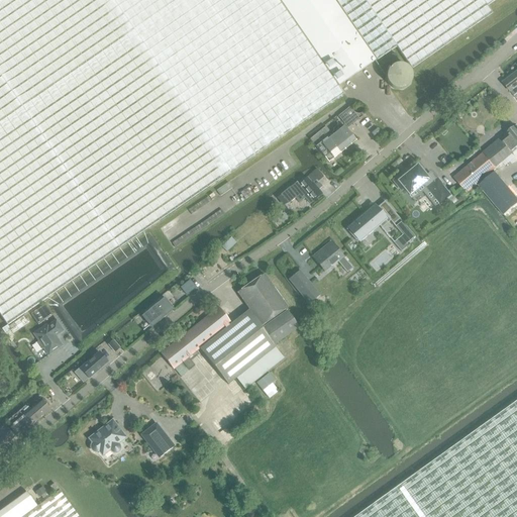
[(0,0),(0,314),(8,326),(24,315),(106,259),(343,95),(338,87),(278,0),(0,0)]
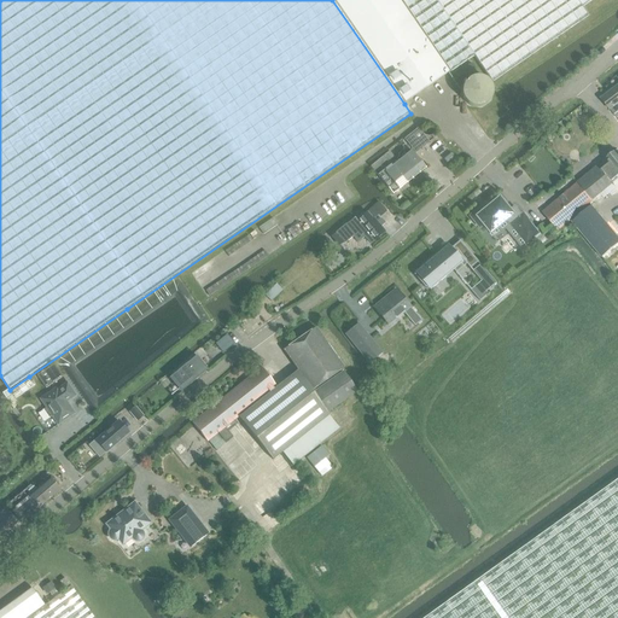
[(435,0),(332,0),(404,104),(449,73),(450,73),(474,57),(435,0)]
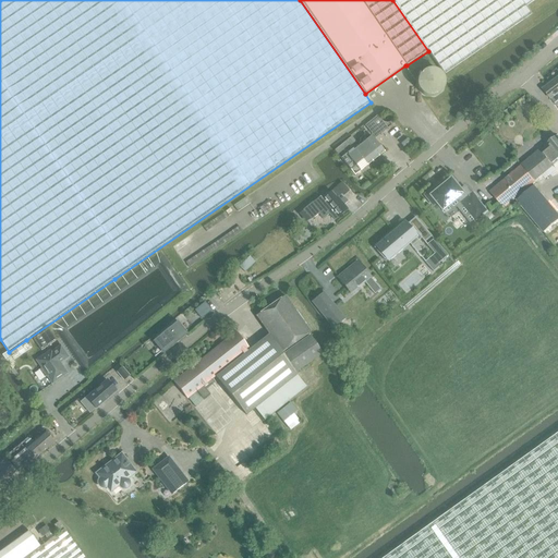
[(392,0),(428,51),(445,75),(531,15),(525,7),(535,0),(392,0)]
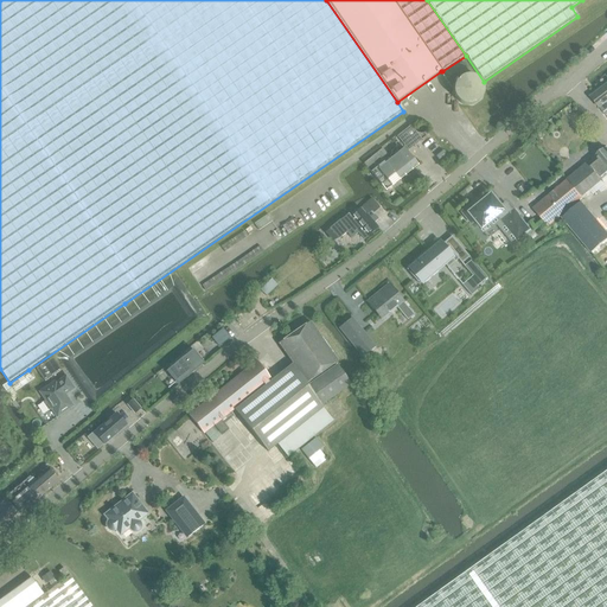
[(604,113),(606,109),(606,83),(592,97),(604,113)]
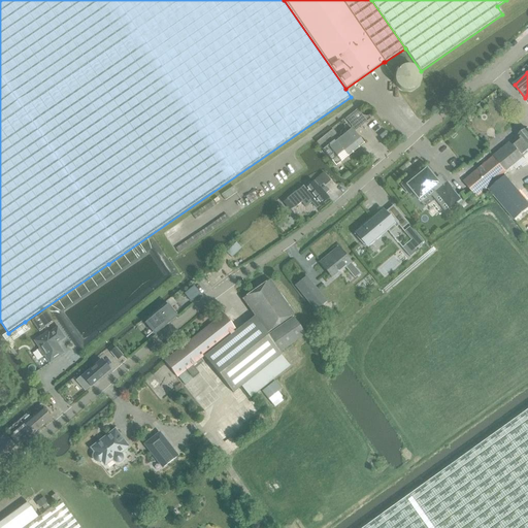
[(355,131),(356,131),(367,122),(358,110),(345,120),(355,131)]
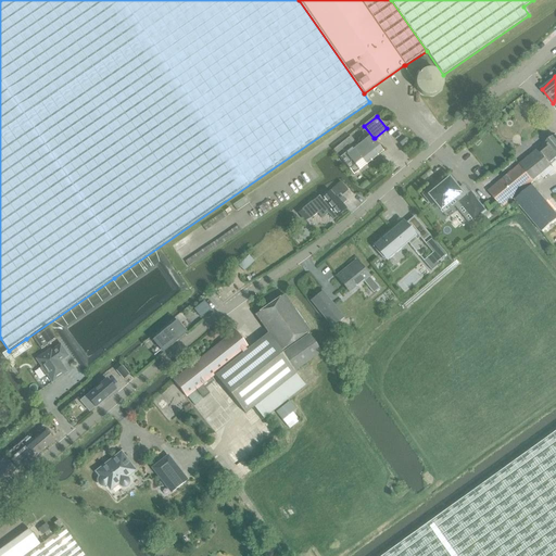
[(350,138),(333,151),(349,172),(354,167),(357,171),(381,151),(369,137),(366,140),(362,136),(358,138),(358,142),(355,144),(350,138)]
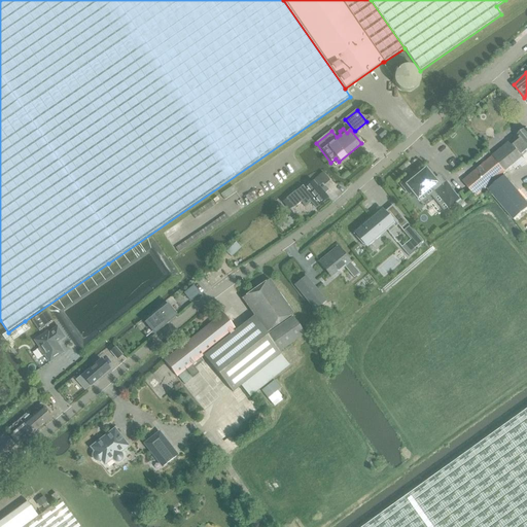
[(511,142),(462,182),(476,197),(487,187),(514,219),(526,208),(526,202),(503,174),(505,173),(506,174),(514,168),(515,170),(525,162),(521,157),(522,156),(520,155),(525,150),(526,152),(526,129),(516,138),(520,143),(515,148),(511,142)]
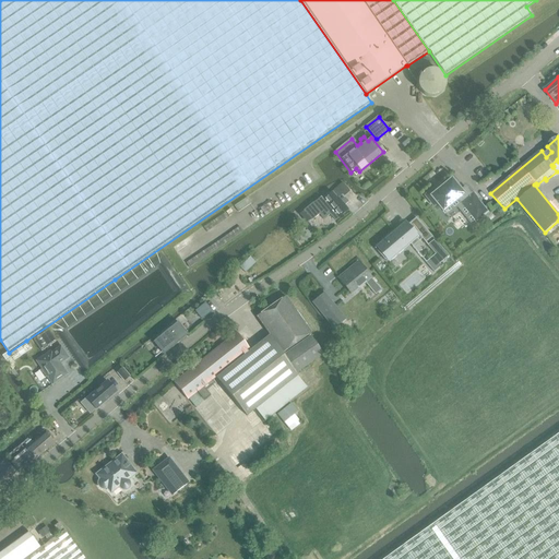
[(436,187),(425,197),(433,206),(437,204),(443,212),(458,200),(476,222),(488,212),(473,194),(471,195),(465,188),(462,191),(451,180),(439,191),(436,187)]
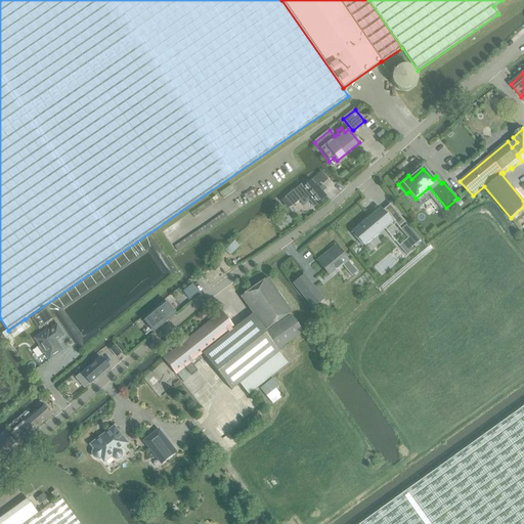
[(311,180),(296,193),(293,190),(286,197),(294,206),(300,201),(304,206),(309,201),(314,207),(326,197),(322,192),(326,190),(323,185),(319,188),(317,186),(321,182),(316,176),(311,180)]
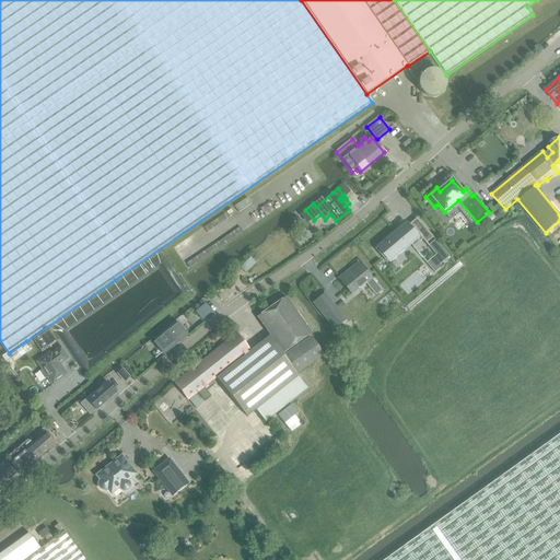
[(375,249),(385,261),(406,244),(405,242),(407,241),(413,248),(420,242),(422,240),(427,244),(433,237),(417,219),(409,224),(419,236),(417,237),(407,226),(400,233),(401,234),(399,236),(396,232),(375,249)]
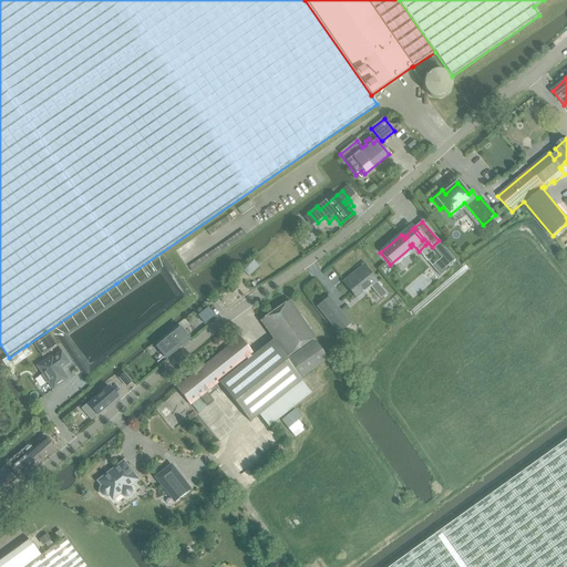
[(441,258),(431,267),(441,277),(447,270),(445,268),(454,260),(440,244),(433,249),(441,258)]
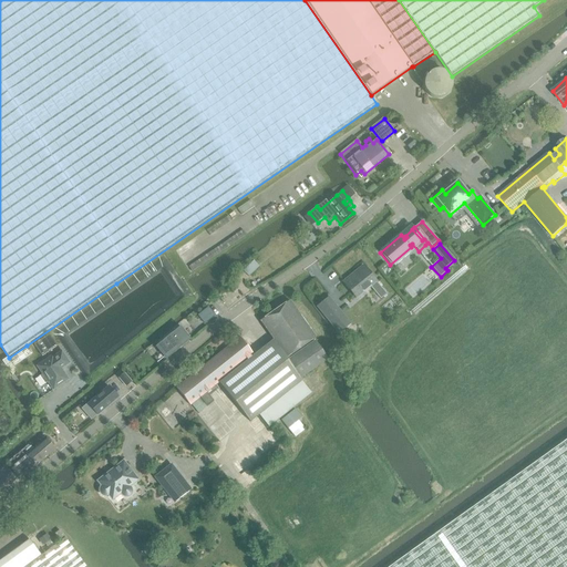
[(254,260),(244,271),(249,277),(259,267),(254,260)]
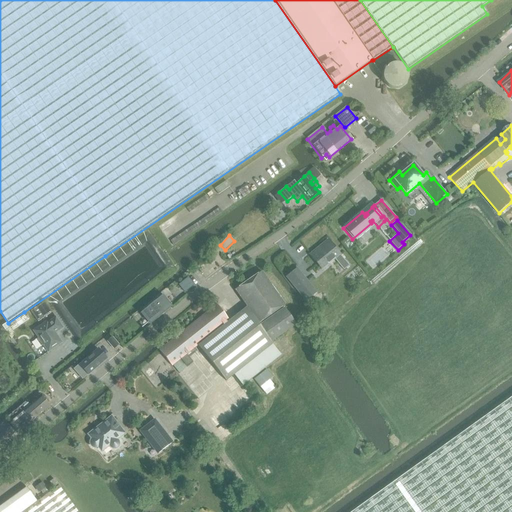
[(349,239),(343,244),(348,250),(354,245),(349,239)]
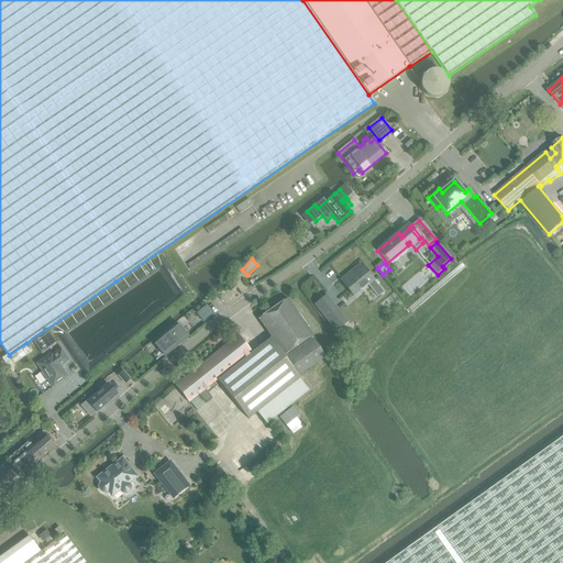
[(349,275),(342,280),(355,296),(368,285),(379,297),(386,293),(364,266),(351,277),(349,275)]
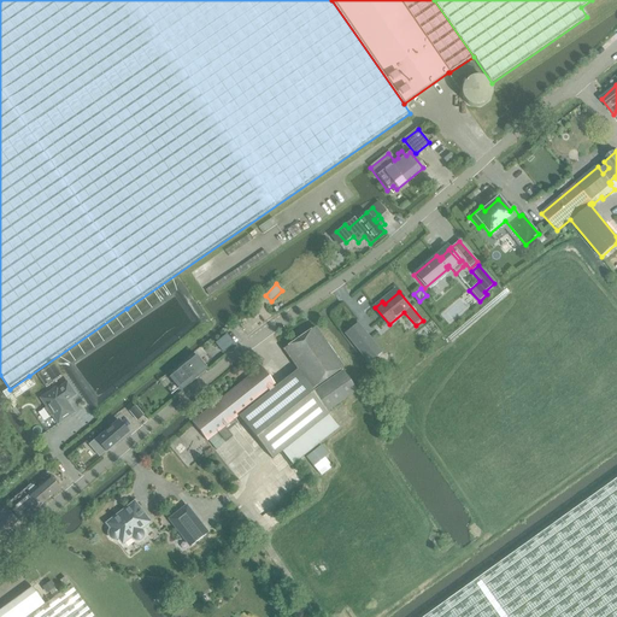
[(358,323),(345,334),(369,364),(382,353),(358,323)]
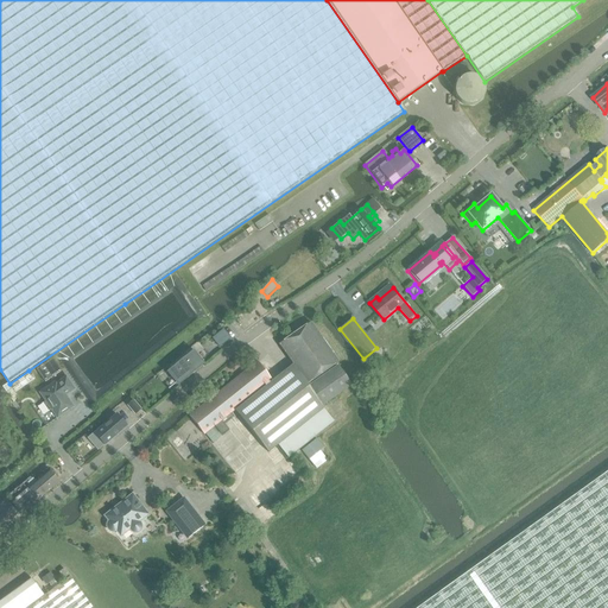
[(239,379),(190,418),(204,436),(206,435),(213,444),(222,437),(229,431),(225,425),(222,422),(232,415),(235,412),(268,454),(277,447),(287,460),(334,423),(321,407),(323,406),(336,398),(352,386),(339,368),(310,387),(308,384),(337,363),(311,324),(282,346),(296,366),(273,384),(267,375),(258,363),(239,379)]
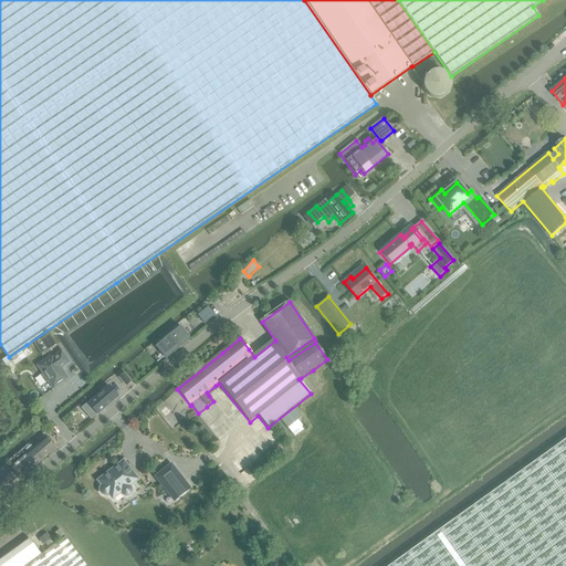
[(209,307),(199,316),(206,324),(216,315),(209,307)]
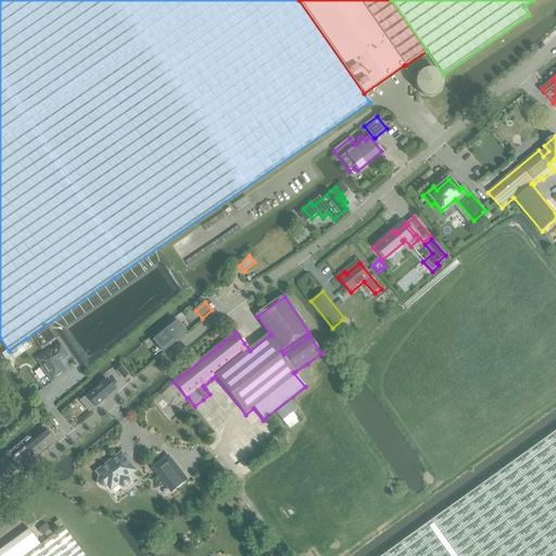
[(177,320),(153,341),(153,342),(154,341),(162,351),(154,356),(155,357),(187,330),(185,331),(177,323),(178,321),(177,320)]
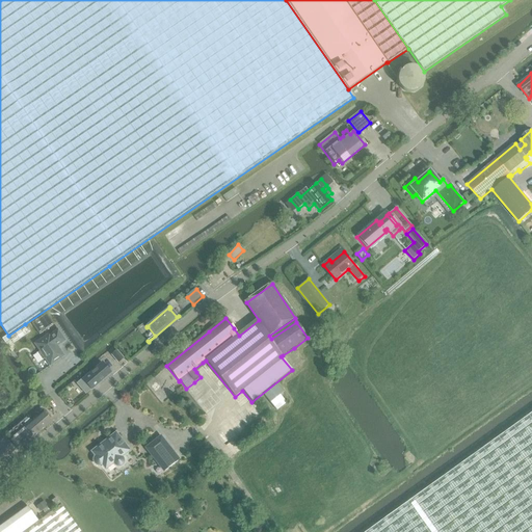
[(32,324),(40,335),(54,325),(47,314),(32,324)]
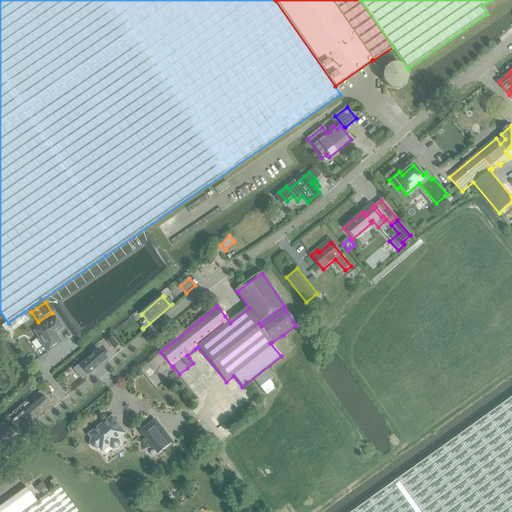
[(30,320),(24,313),(8,324),(8,323),(2,327),(11,339),(13,337),(13,336),(13,334),(13,333),(13,331),(30,320)]
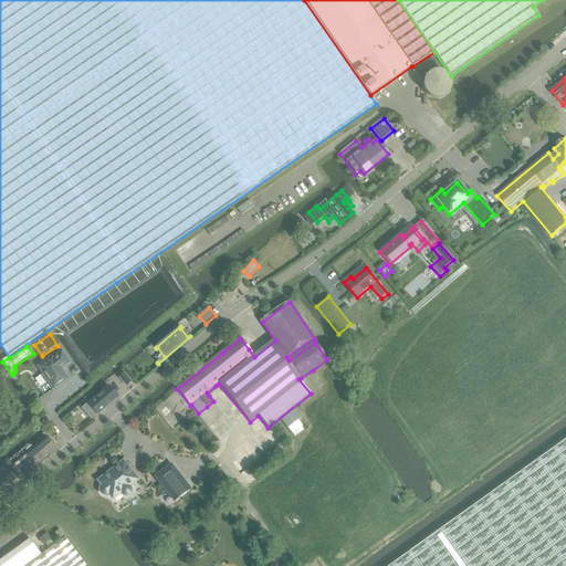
[(61,369),(70,363),(62,352),(53,357),(52,356),(38,366),(43,374),(40,376),(45,384),(49,381),(54,389),(69,379),(61,369)]
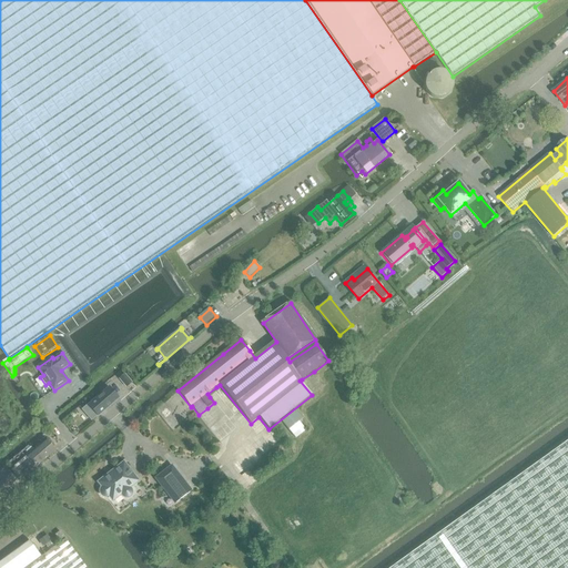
[(132,384),(124,375),(119,379),(127,388),(132,384)]
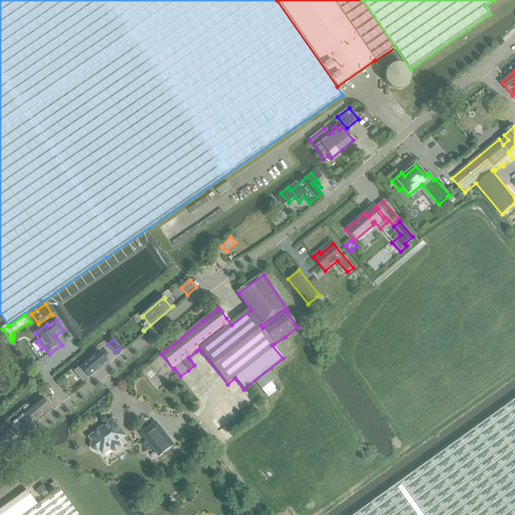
[(83,382),(89,377),(90,378),(108,362),(100,352),(75,373),(83,382)]
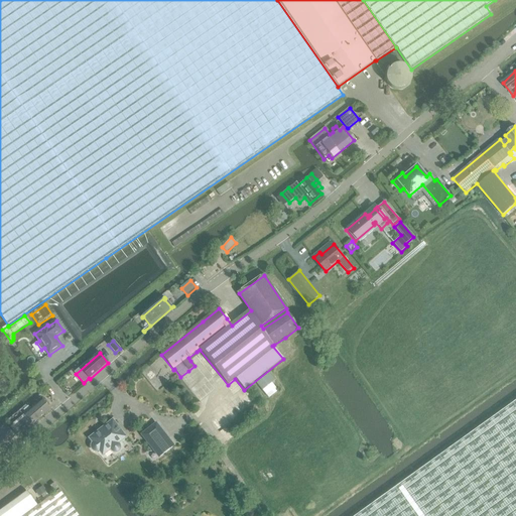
[(214,368),(209,372),(213,376),(217,373),(214,368)]
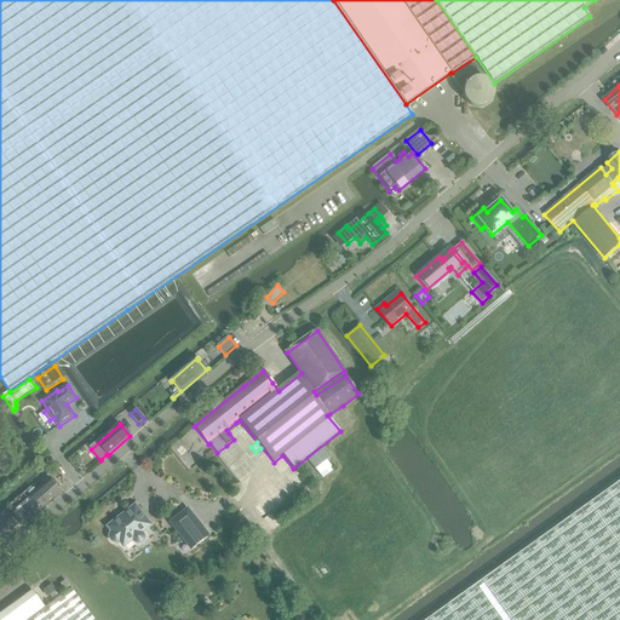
[(308,460),(315,470),(331,458),(323,448),(308,460)]
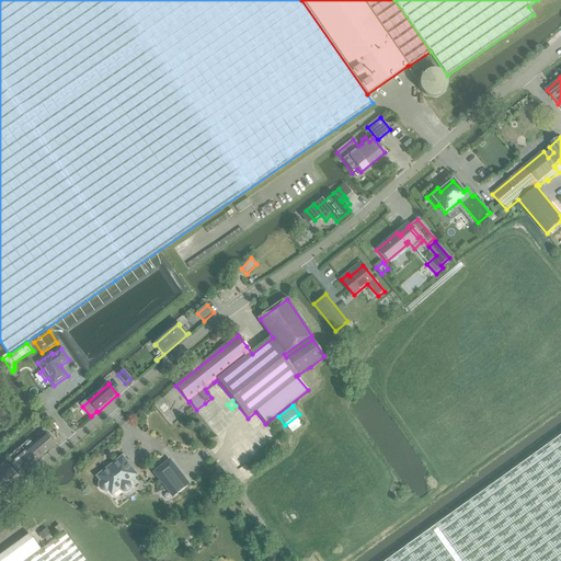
[(11,465),(21,476),(56,446),(46,435),(11,465)]
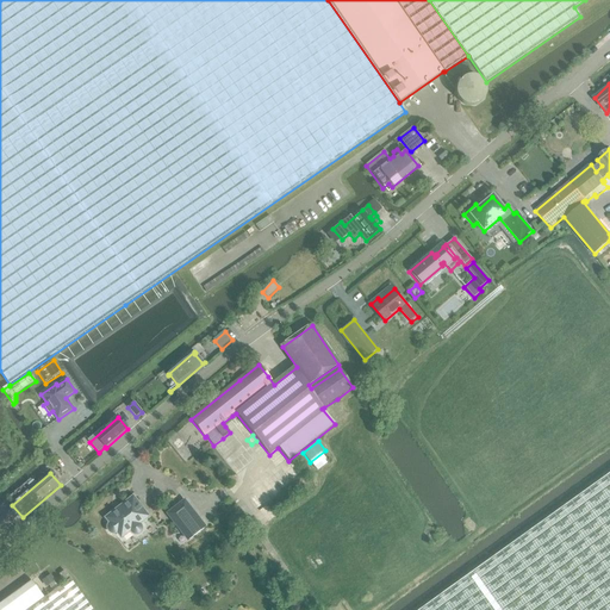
[(609,609),(609,474),(421,609),(609,609)]
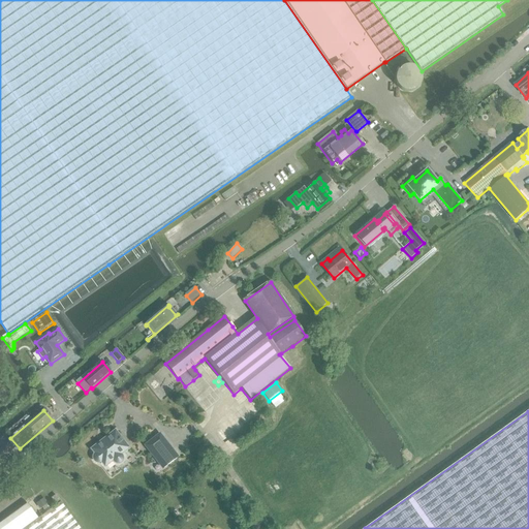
[(101,463),(105,468),(113,463),(115,465),(118,465),(120,465),(122,463),(124,461),(124,458),(122,455),(129,449),(116,432),(106,439),(107,441),(102,444),(101,443),(92,450),(96,455),(94,457),(94,459),(94,461),(96,463),(97,464),(100,464),(101,463)]
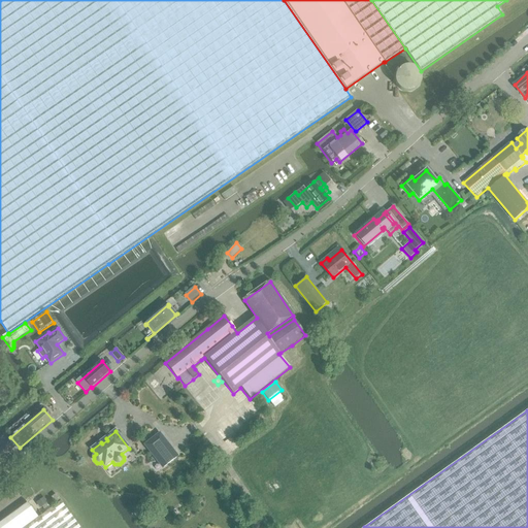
[(160,432),(143,444),(162,468),(178,456),(160,432)]
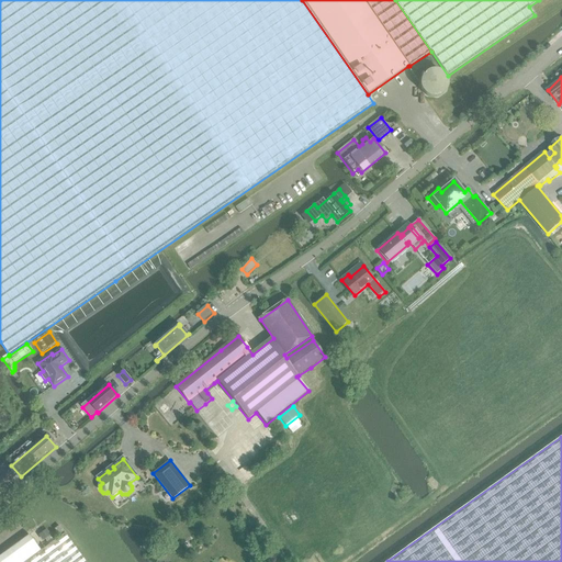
[(0,492),(1,493),(12,483),(11,482),(18,478),(7,464),(0,470),(0,492)]
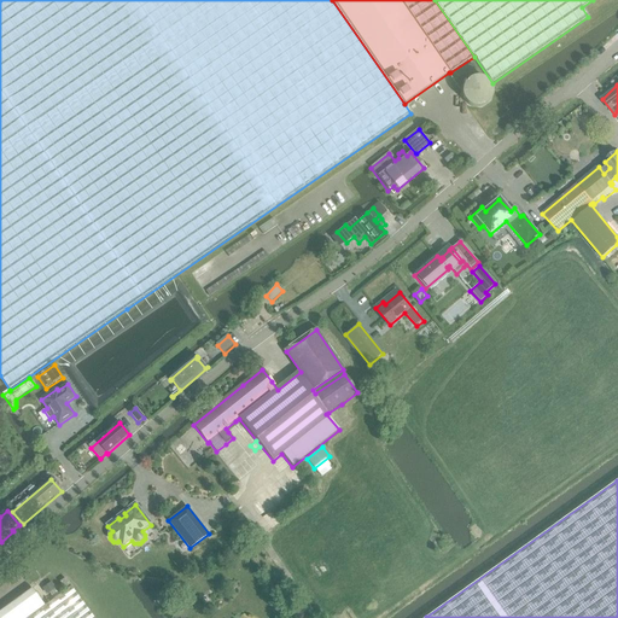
[(70,584),(65,578),(59,582),(64,588),(70,584)]
